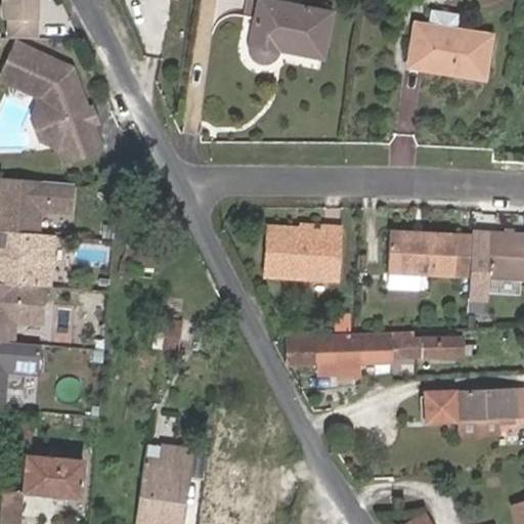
[(11,16),(11,34),(37,35),(38,0),(5,0),(5,16),(11,16)]
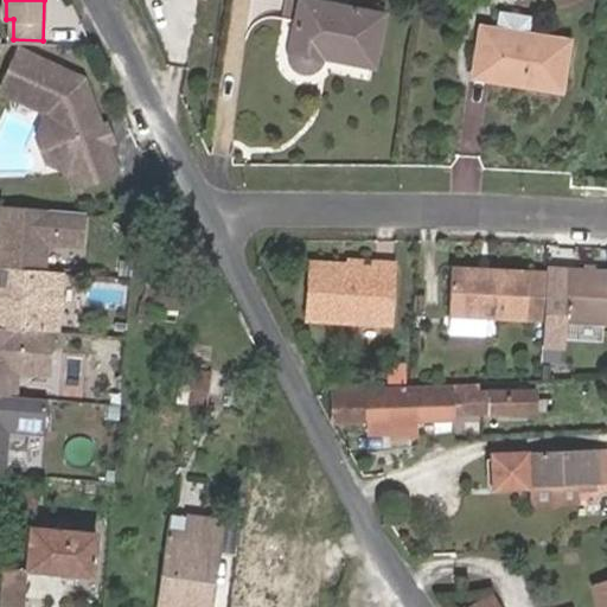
[(374,68),(384,14),(313,0),(299,0),(291,51),(289,53),(289,55),(289,58),(289,61),(291,63),(292,64),(293,66),(295,69),(298,70),(300,71),(302,72),(306,72),(310,72),(312,71),(314,70),(315,69),(318,66),(319,64),(320,63),(321,61),(323,57),(374,68)]
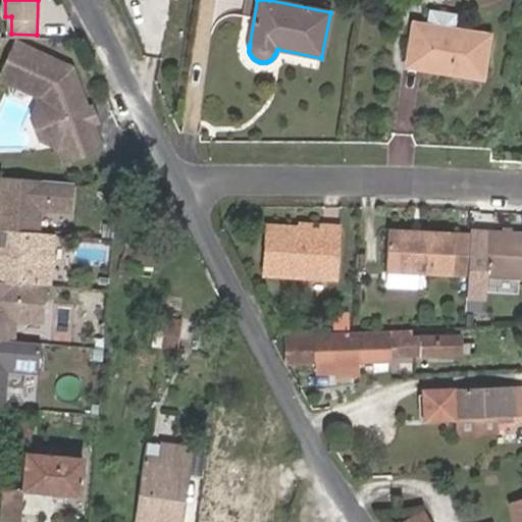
[(431,5),(428,17),(456,25),(460,14),(431,5)]
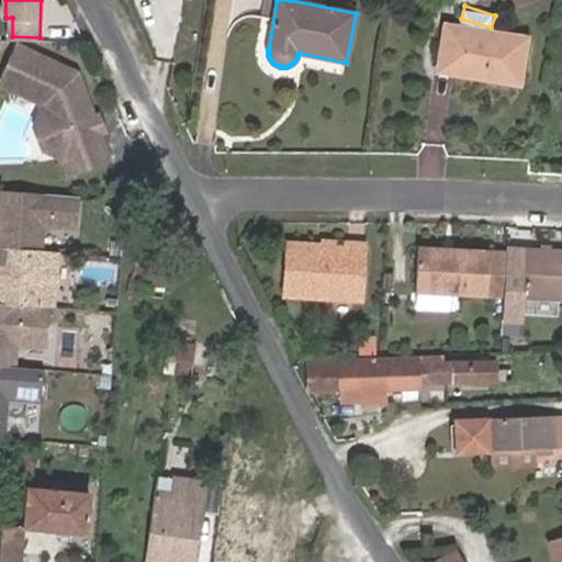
[(452,72),(460,25),(446,23),(438,70),(452,72)]
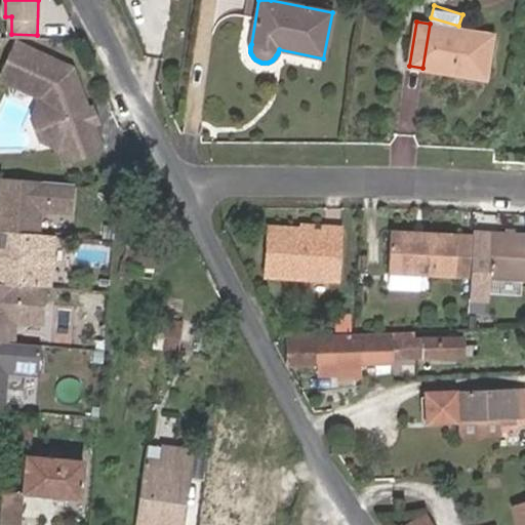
[(491,35),(430,24),(422,68),(484,78),(491,35)]
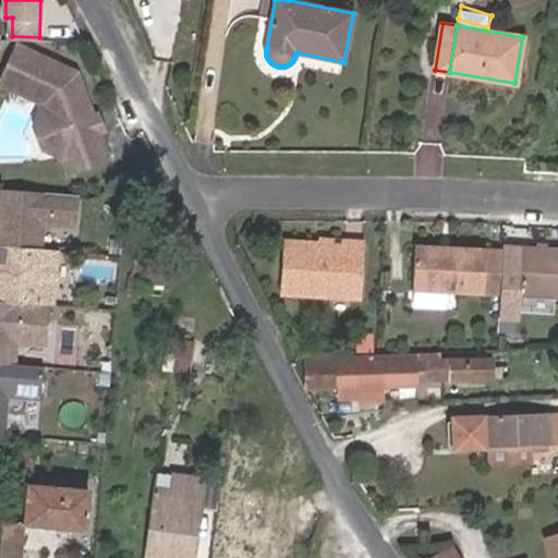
[(26,40),(10,77),(47,99),(65,157),(69,166),(108,155),(80,68),(26,40)]
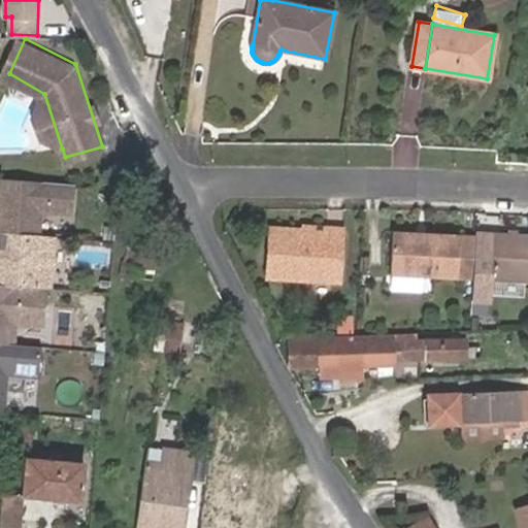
[(62,149),(44,94),(33,116),(40,137),(62,149)]
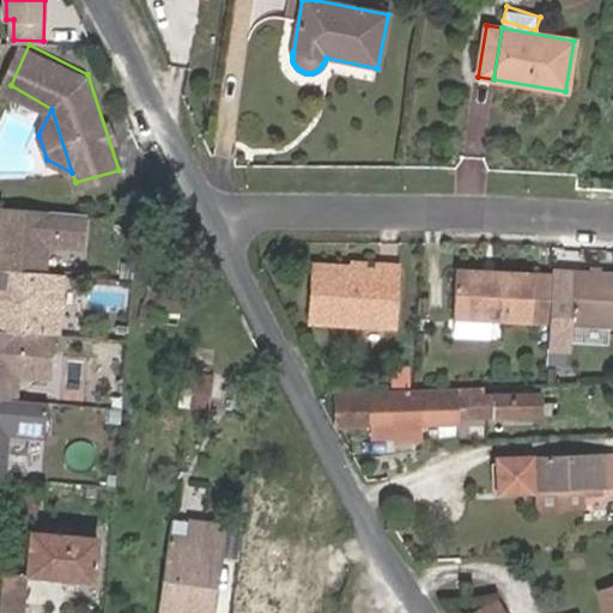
[(89,247),(91,212),(26,207),(25,225),(10,224),(5,268),(49,272),(52,244),(89,247)]
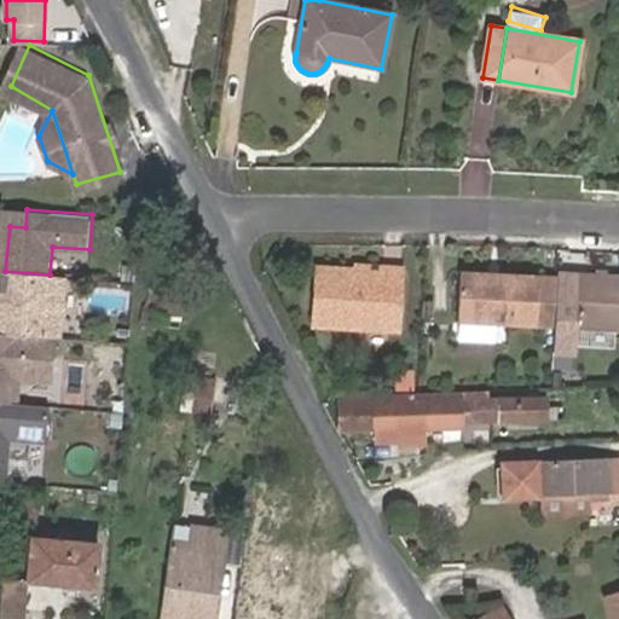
[(63,336),(68,276),(50,275),(5,271),(0,333),(58,336),(63,336)]
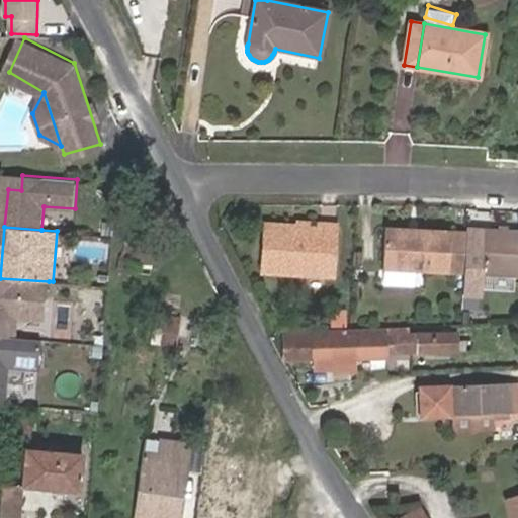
[(409,270),(461,273),(464,232),(417,229),(415,235),(405,234),(406,228),(382,227),(378,268),(409,270)]
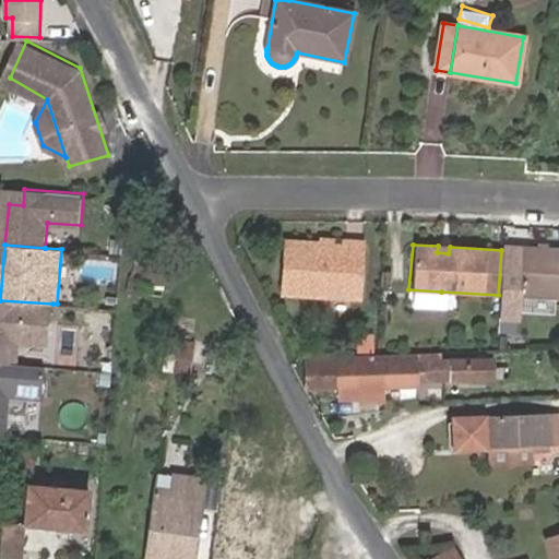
[(280,250),(281,298),(357,296),(357,247),(341,247),(341,250),(280,250)]
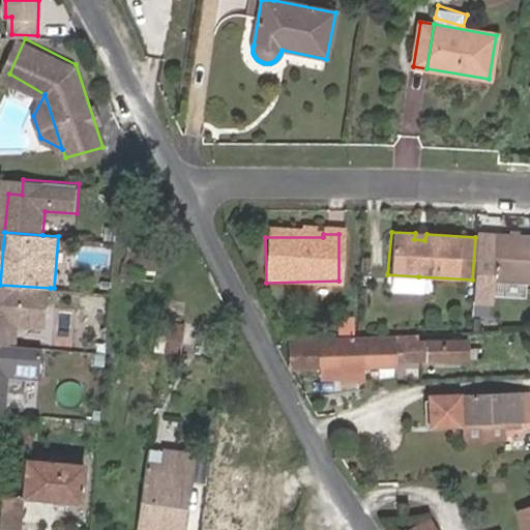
[(491,280),(494,236),(475,235),(475,237),(472,280),(471,299),(490,300),(491,280)]
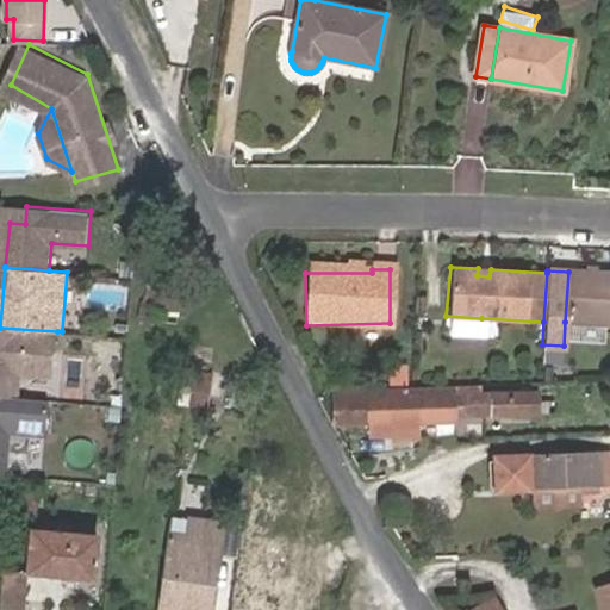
[(609,273),(568,272),(565,322),(609,323),(609,273)]
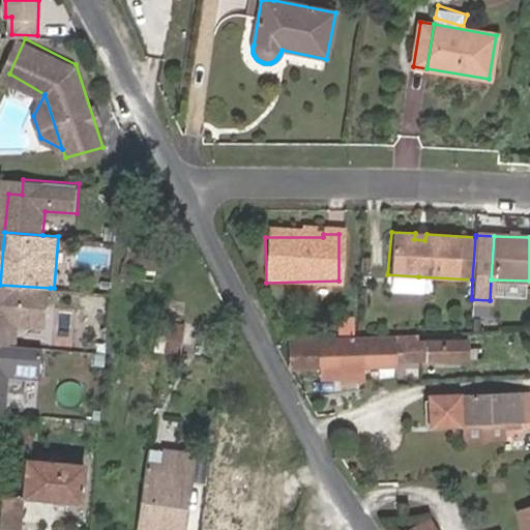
[(418,276),(387,274),(386,290),(417,292),(418,276)]
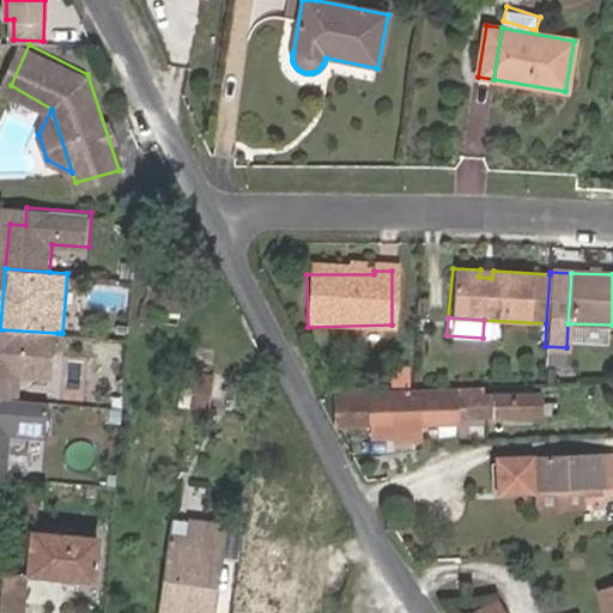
[(55,377),(58,333),(0,329),(0,396),(22,399),(23,375),(55,377)]
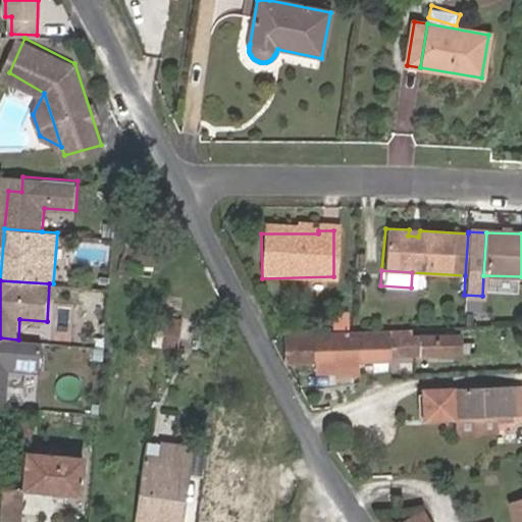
[(334,310),(334,326),(351,326),(351,310),(334,310)]
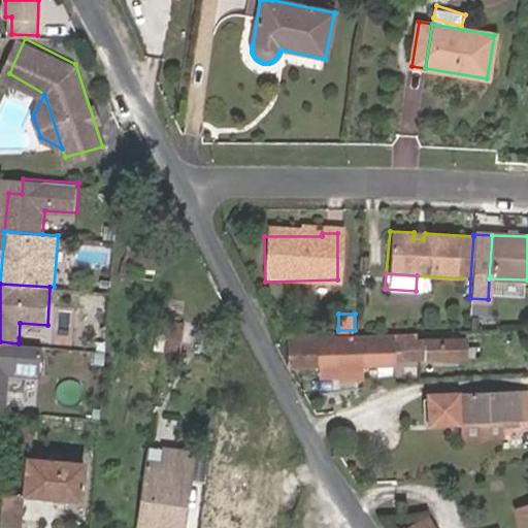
[(288,343),(290,366),(318,366),(318,375),(337,374),(337,380),(359,380),(359,365),(360,365),(361,361),(468,359),(467,339),(411,340),(411,338),(288,343)]
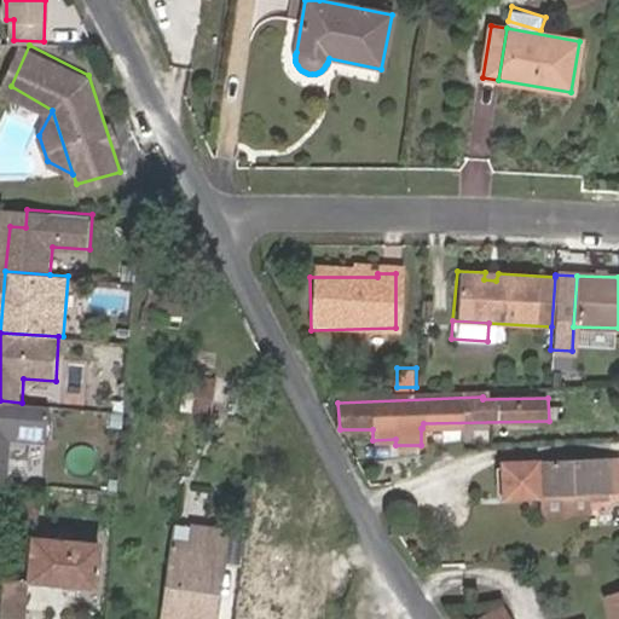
[(44,443),(46,405),(22,403),(0,400),(0,481),(5,482),(9,440),(44,443)]
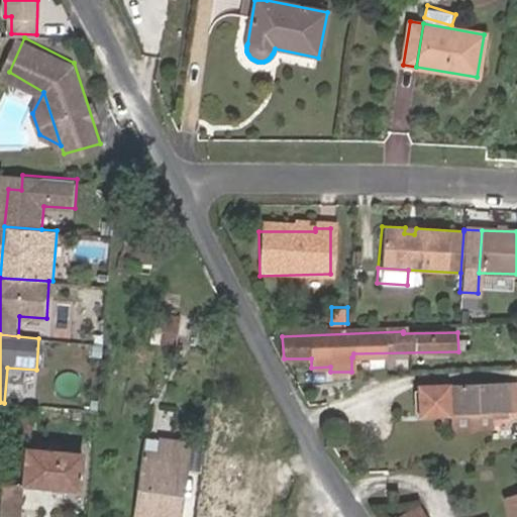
[(516,384),(507,385),(508,411),(516,410),(516,384)]
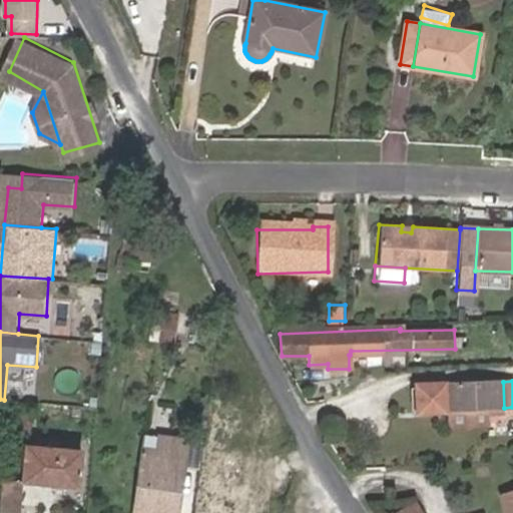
[(504,408),(503,382),(418,384),(418,411),(447,410),(504,408)]
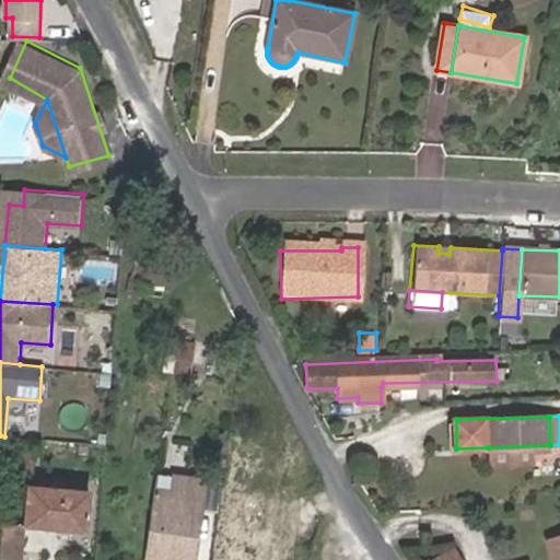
[(171,489),(155,487),(144,559),(193,559),(203,480),(173,476),(171,489)]
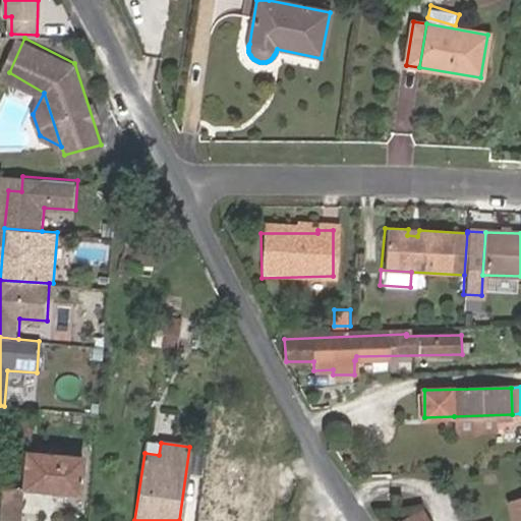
[(79,494),(82,457),(24,452),(21,488),(79,494)]
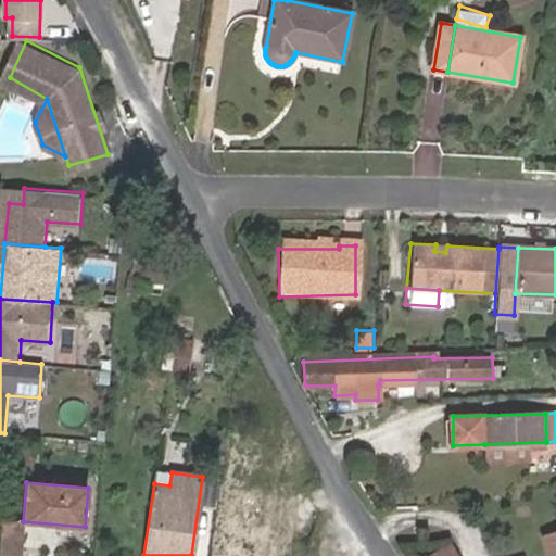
[(234,520),(229,555),(279,555),(286,493),(244,489),(241,521),(234,520)]
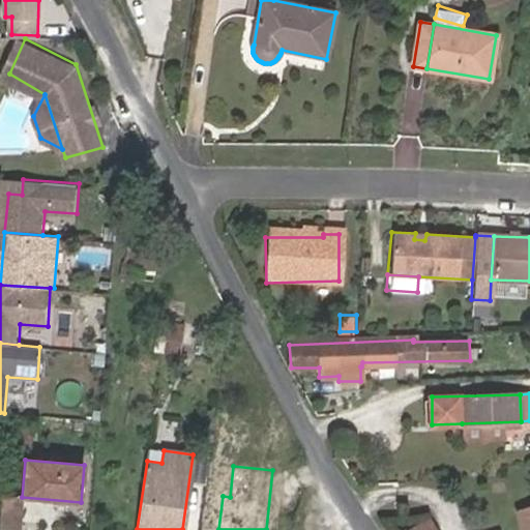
[(19,529),(22,497),(3,496),(1,529),(19,529)]
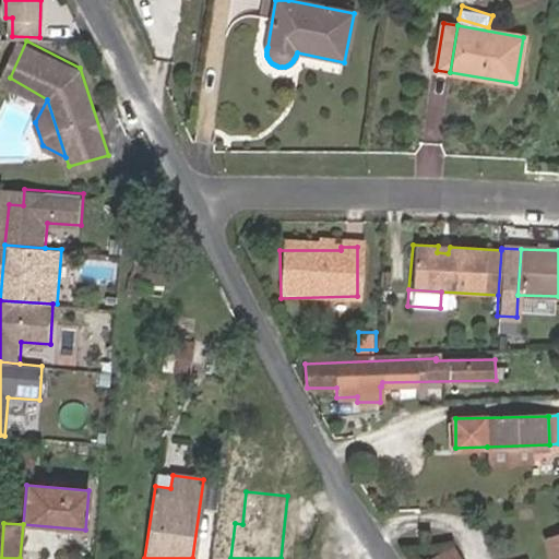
[(558,558),(558,535),(546,539),(550,558),(558,558)]
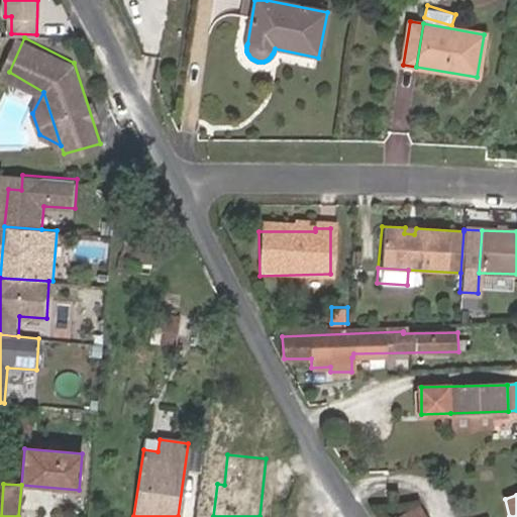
[(425,516),(420,506),(401,516),(425,516)]
